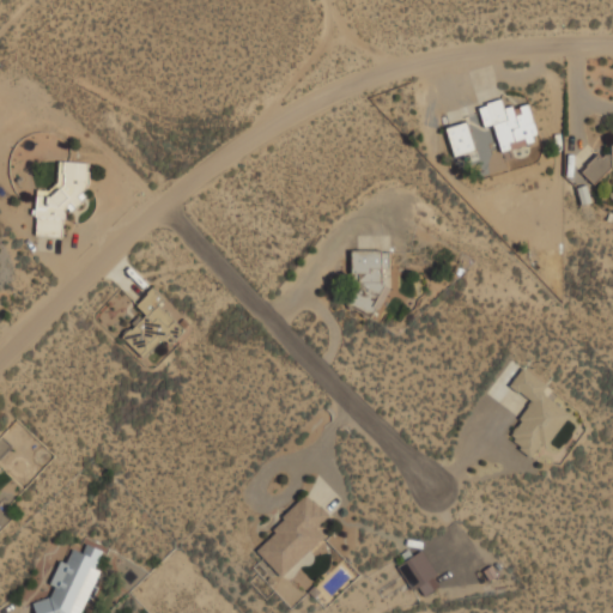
[(501,153),(538,144),(528,104),(503,111),(501,101),(478,105),(484,129),(493,127),(501,153)]
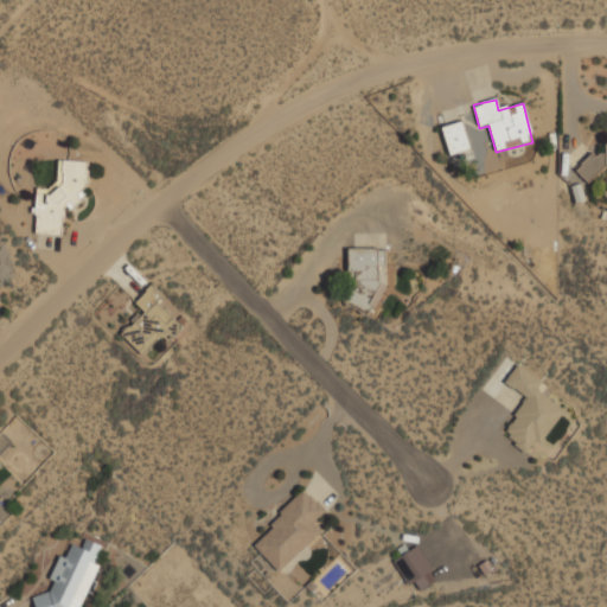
[(449,157),(470,149),(461,121),(440,128),(449,157)]
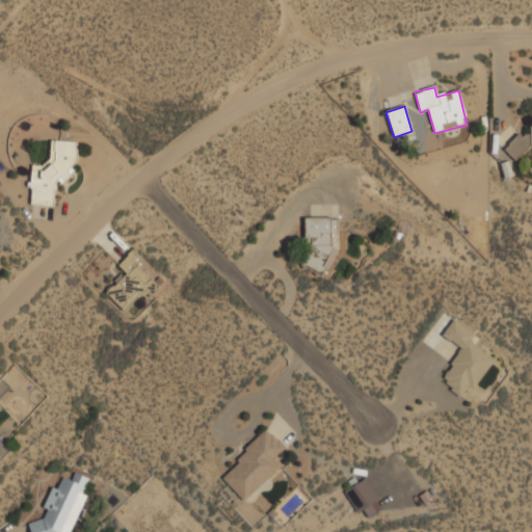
[(531,128),(530,129),(531,136),(507,139),(508,154),(531,151),(531,165),(530,166),(531,177),(531,176),(531,128)]
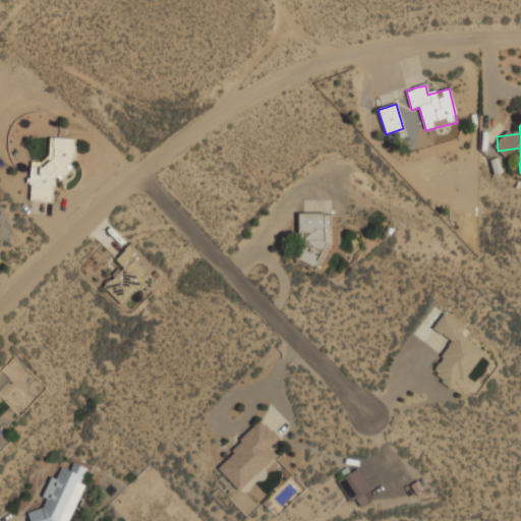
[(31,162),(27,200),(52,203),(54,177),(72,178),(74,139),(48,137),(47,163),(31,162)]
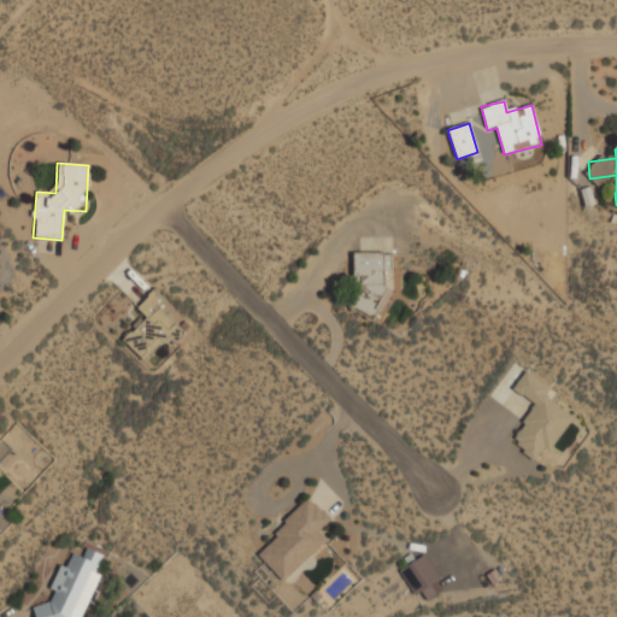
[(352,253),(352,315),(387,315),(387,253),(352,253)]
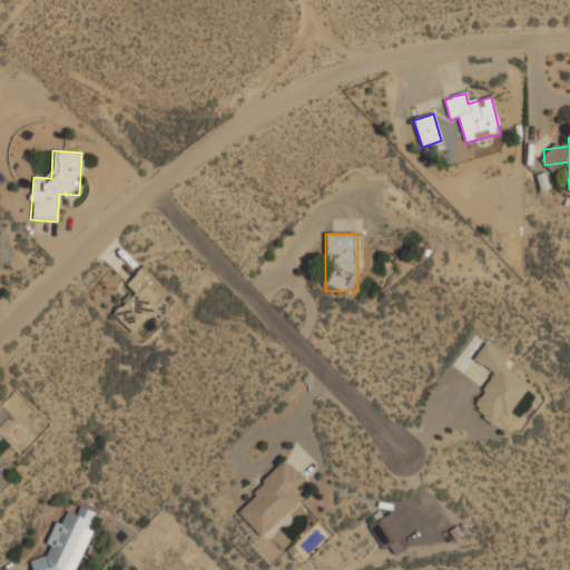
[(112,314),(133,333),(149,316),(155,323),(172,305),(138,272),(126,285),(134,293),(112,314)]
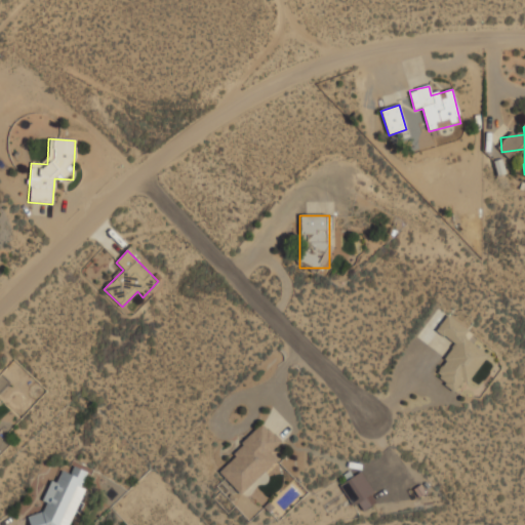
[(456,395),(489,353),(444,318),(434,331),(455,348),(432,376),(456,395)]
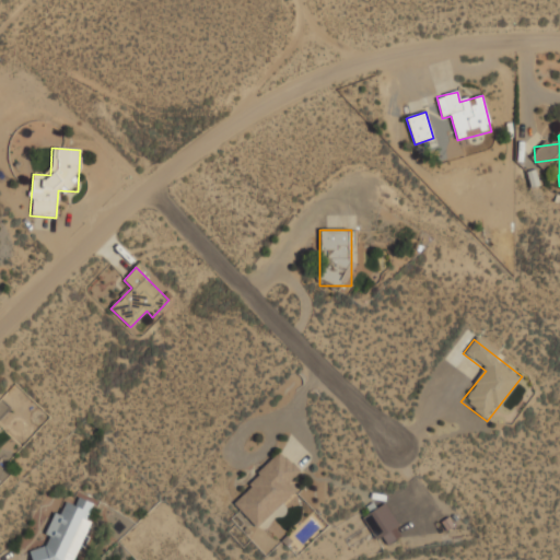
[(298,489),(290,481),(300,471),(280,452),(230,501),(256,528),(298,489)]
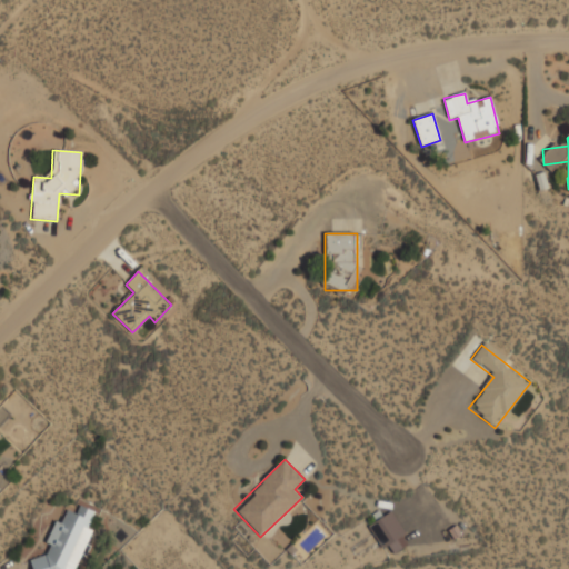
[(31,568),(76,568),(91,532),(88,526),(93,511),(79,506),(76,515),(67,510),(62,520),(52,523),(46,541),(49,549),(46,555),(29,561),(31,568)]
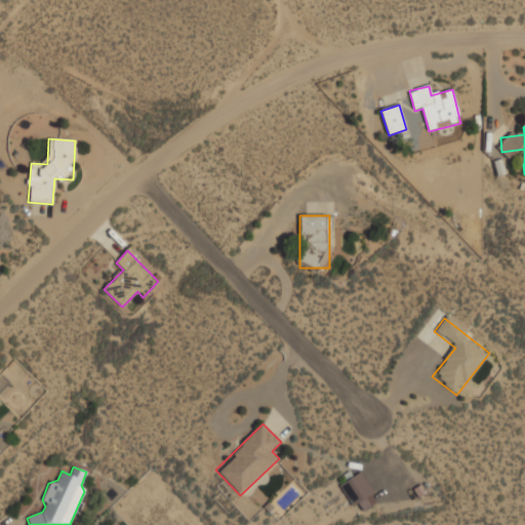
[(339,488),(359,513),(378,497),(358,473),(339,488)]
